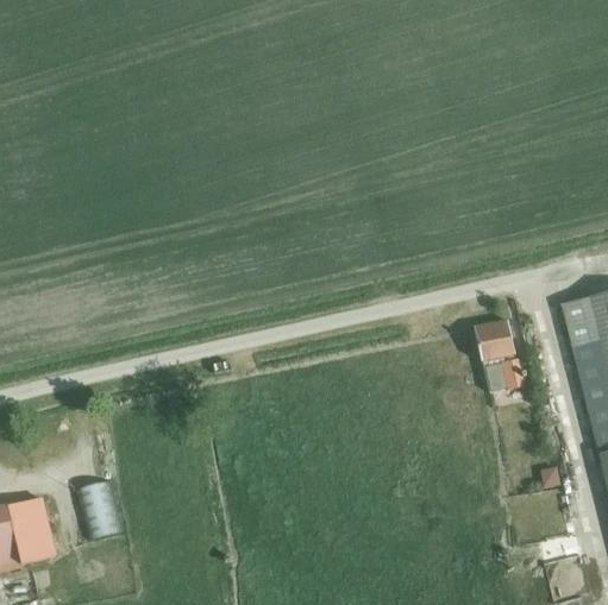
[(607,291),(561,304),(599,453),(607,489),(607,291)]
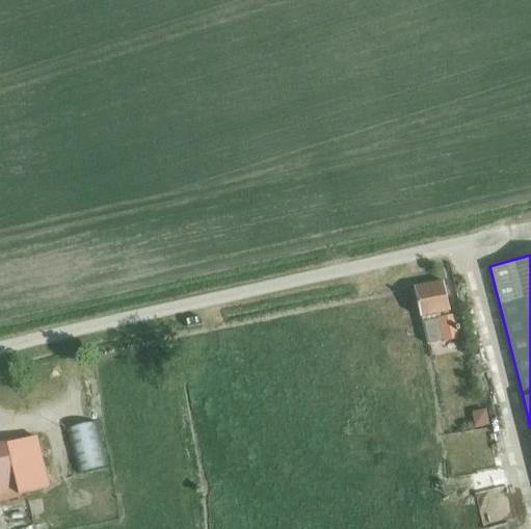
[(449,314),(448,309),(442,279),(414,285),(415,289),(420,315),(421,315),(426,342),(442,339),(442,340),(459,337),(456,324),(455,324),(453,313),(449,314)]
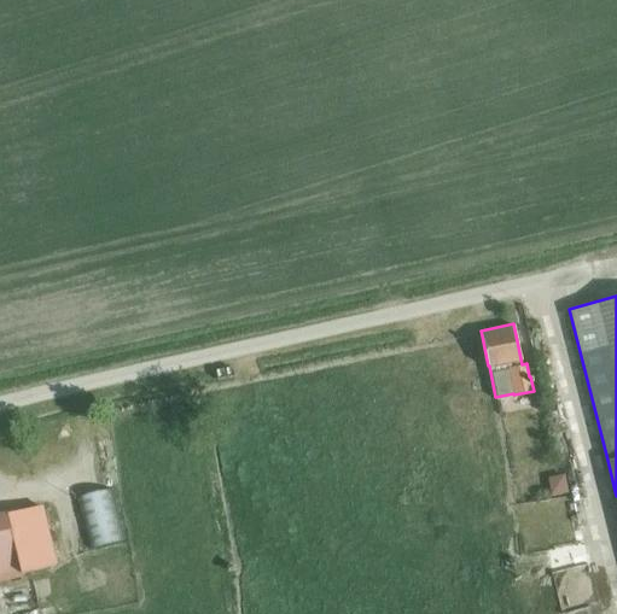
[(446,381),(466,376),(464,364),(443,368),(446,381)]
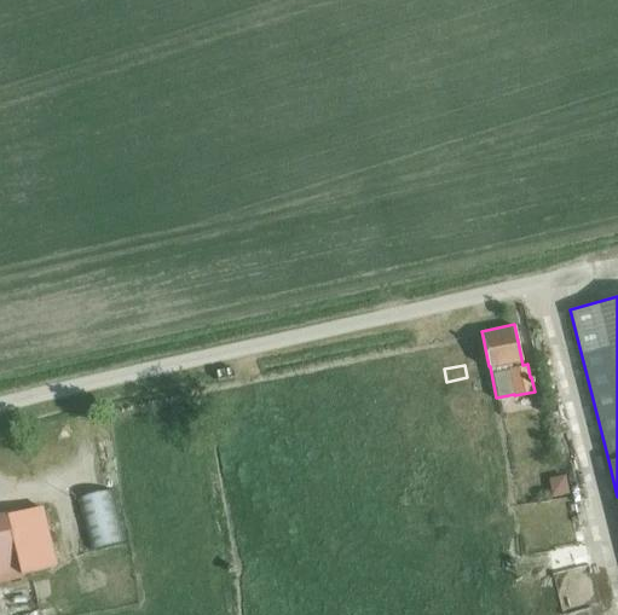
[(88,549),(125,539),(111,487),(76,497),(88,549)]
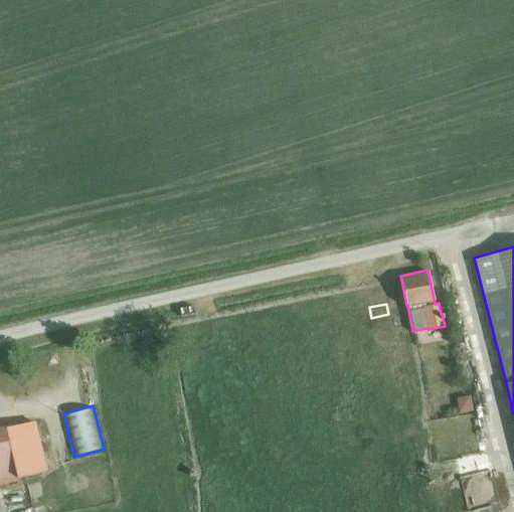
[(431,431),(447,428),(445,416),(429,419),(431,431)]
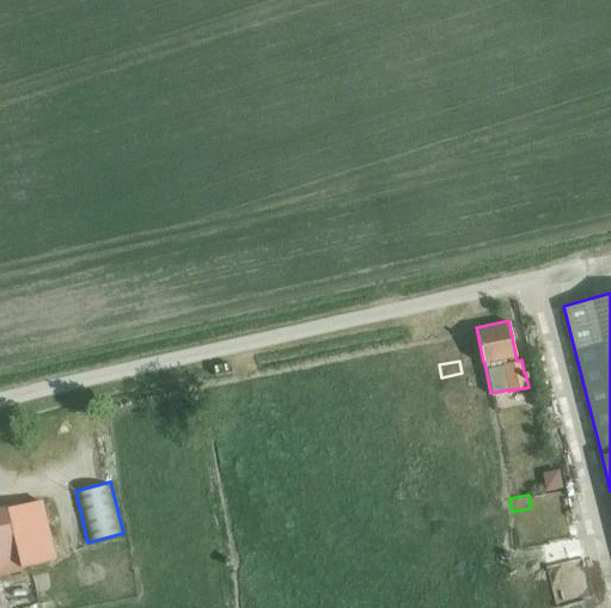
[(0,570),(55,557),(42,501),(6,508),(6,509),(0,510),(0,570)]
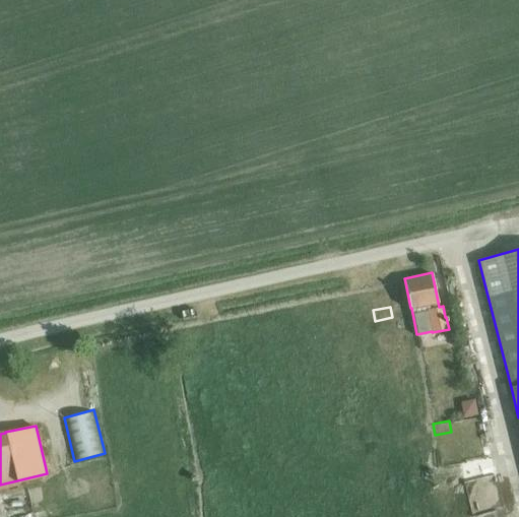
[(36,516),(29,494),(4,500),(8,516),(36,516)]
